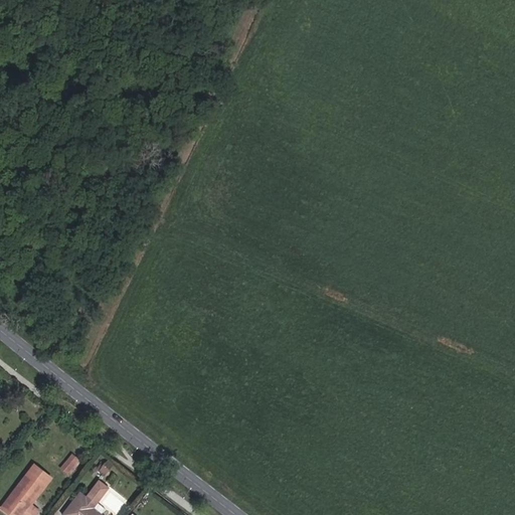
[(74,465),(78,460),(72,455),(68,460),(74,465)]
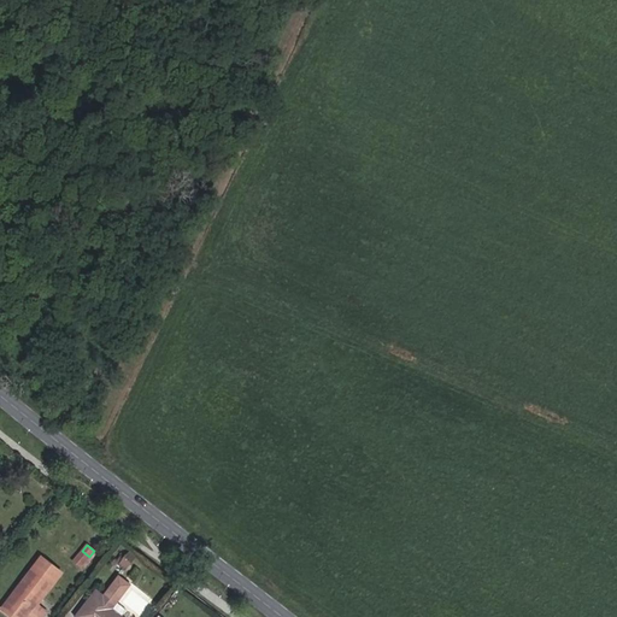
[(75,560),(82,566),(89,557),(82,551),(75,560)]
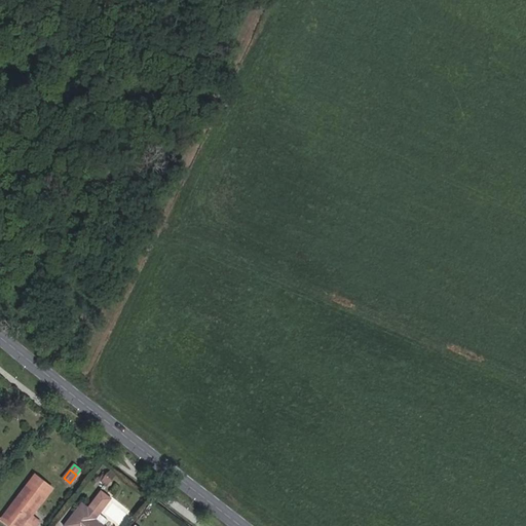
[(6,514),(23,525),(35,525),(38,522),(31,516),(51,489),(35,476),(6,514)]
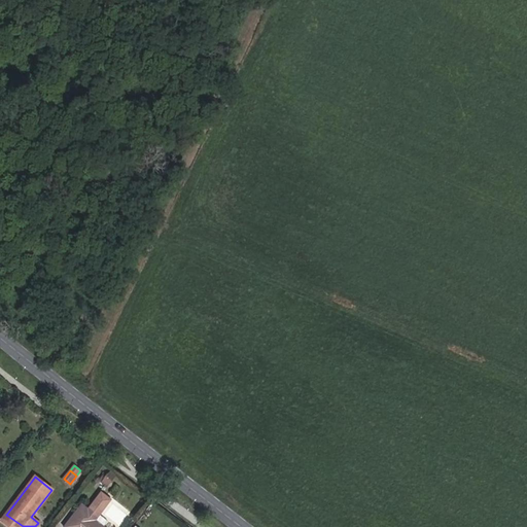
[(109,492),(114,486),(103,477),(97,486),(103,490),(104,488),(109,492)]
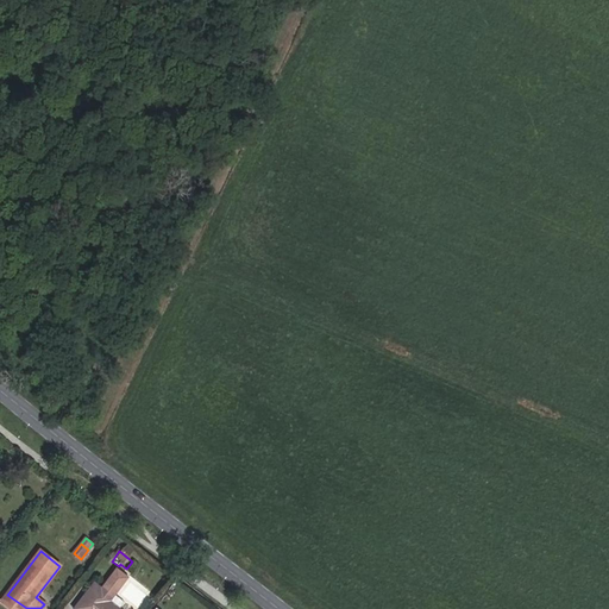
[(118,608),(110,602),(114,596),(127,579),(115,571),(101,590),(94,584),(75,608),(118,608)]
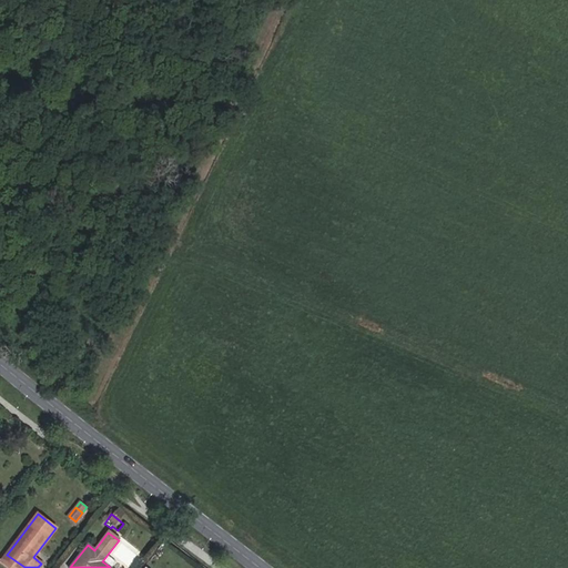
[(24,567),(7,555),(1,561),(10,567),(24,567)]
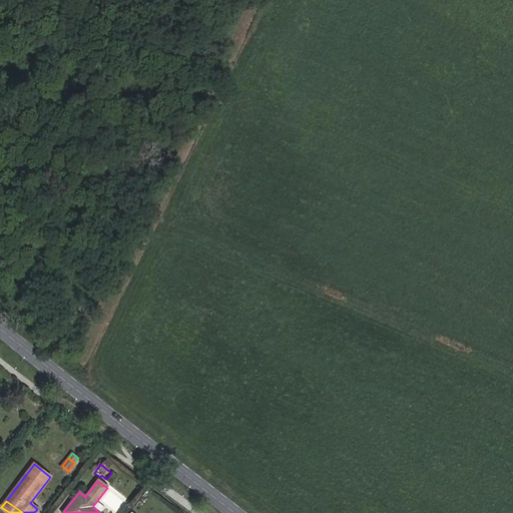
[(99,512),(102,507),(96,502),(92,507),(99,512)]
